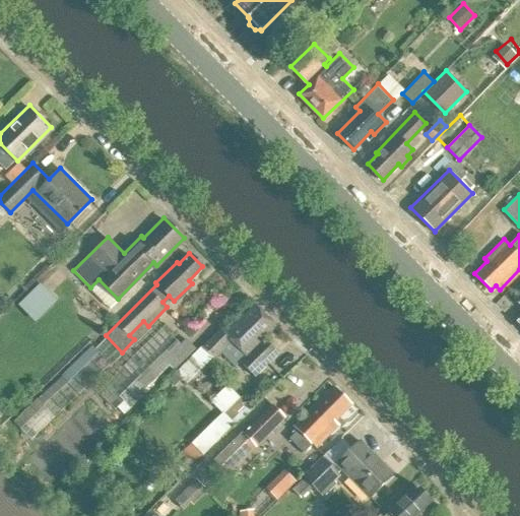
[(21,299),(39,316),(61,295),(45,276),(21,299)]
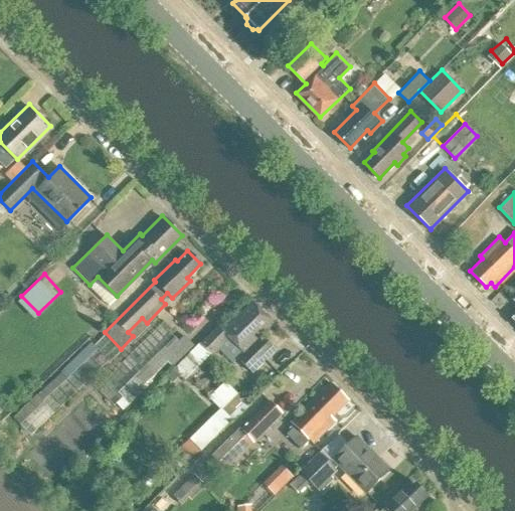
[(251,301),(222,329),(217,325),(199,342),(212,354),(228,337),(243,351),(237,357),(251,371),(274,349),(261,335),(273,322),(251,301)]
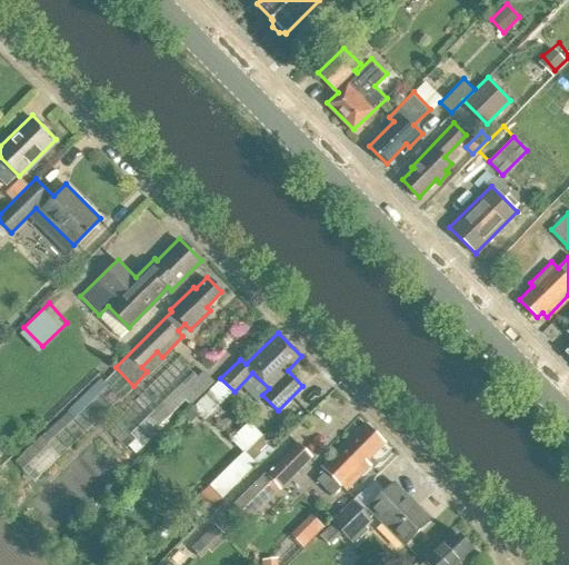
[(205,348),(206,340),(200,336),(192,338),(192,346),(198,350),(205,348)]
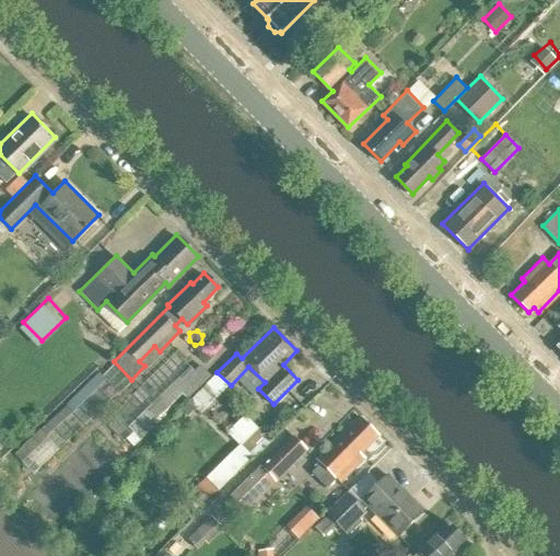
[(205,381),(211,374),(200,363),(194,369),(205,381)]
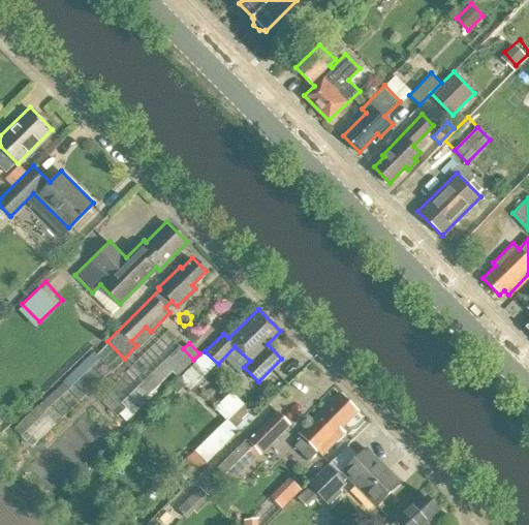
[(131,413),(150,396),(148,394),(152,390),(169,373),(172,371),(177,376),(193,360),(183,348),(179,344),(121,402),(131,413)]
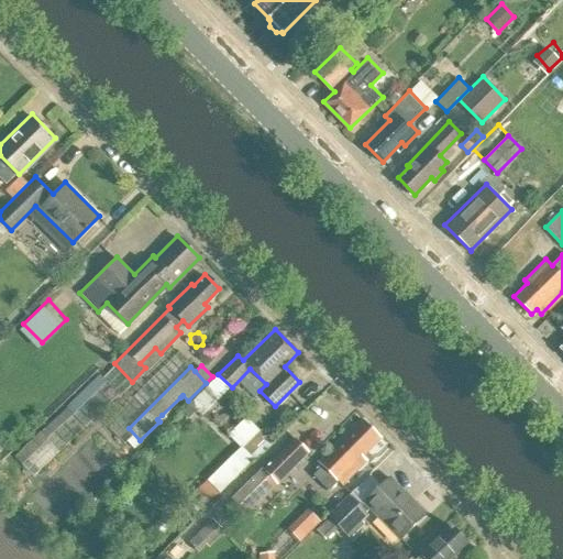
[(73,413),(106,380),(102,376),(99,372),(73,398),(73,399),(67,406),(73,413)]
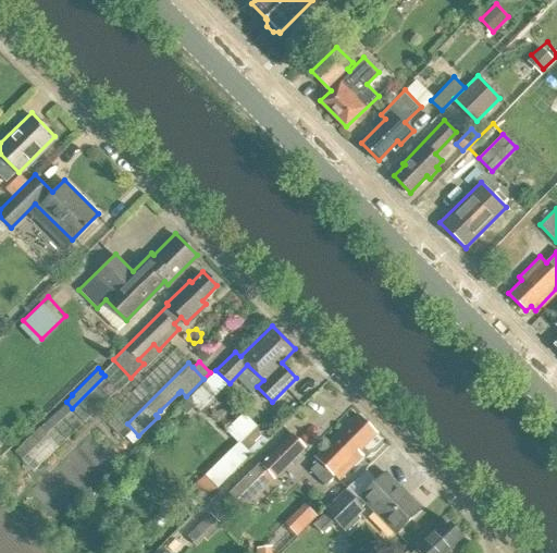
[(214,371),(190,395),(198,403),(201,400),(205,403),(226,382),(214,371)]
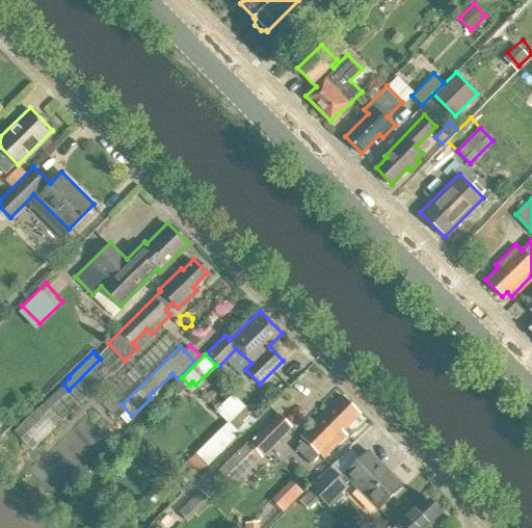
[(208,465),(257,417),(234,393),(217,410),(229,421),(196,452),(208,465)]
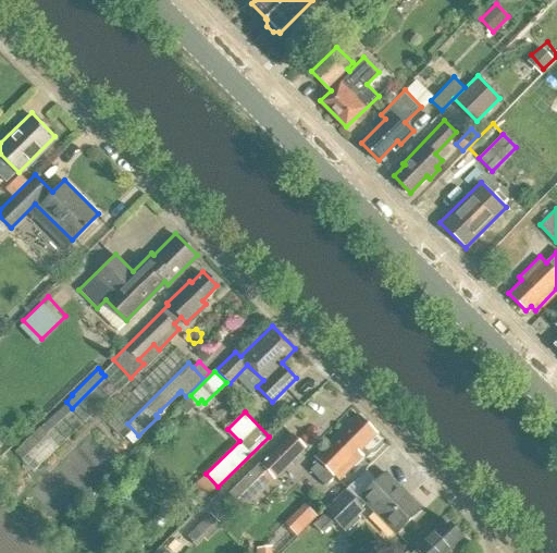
[(358,449),(375,432),(356,413),(313,454),(319,461),(311,468),(324,482),(334,472),(338,476),(361,453),(358,449)]
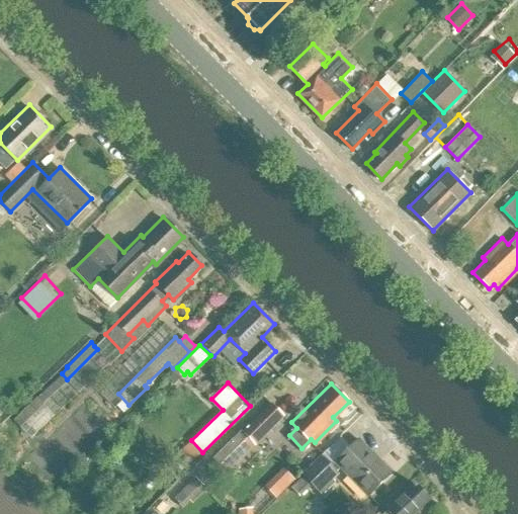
[(30,436),(54,413),(36,395),(13,418),(19,425),(30,436)]
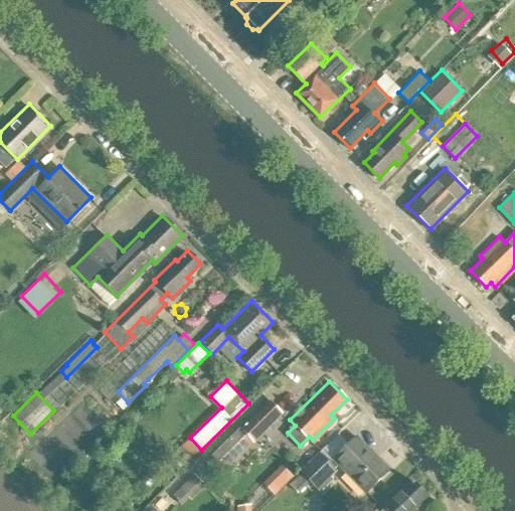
[(271,400),(242,429),(254,441),(283,412),(271,400)]
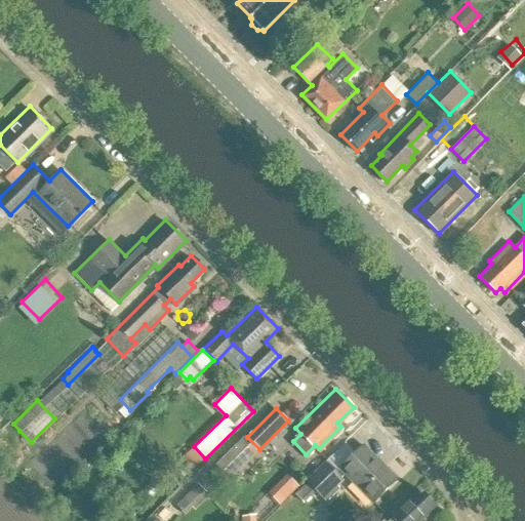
[(255,453),(241,440),(210,470),(225,483),(255,453)]
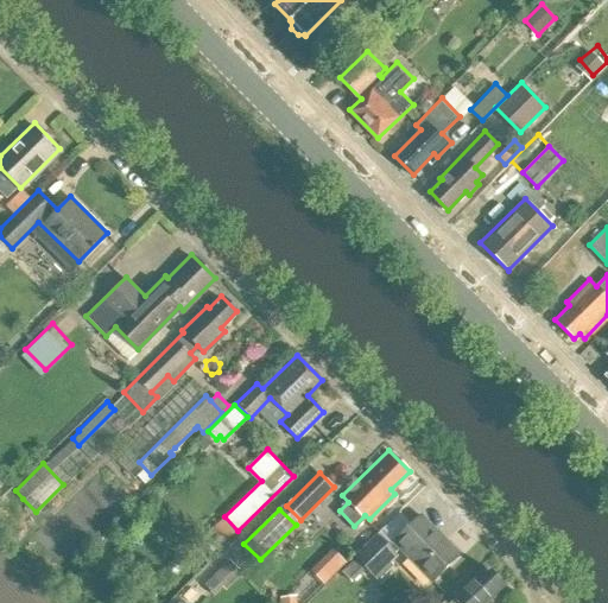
[(460,553),(420,514),(387,546),(375,534),(354,556),(355,557),(366,567),(374,576),(396,554),(393,552),(398,547),(431,581),(460,553)]
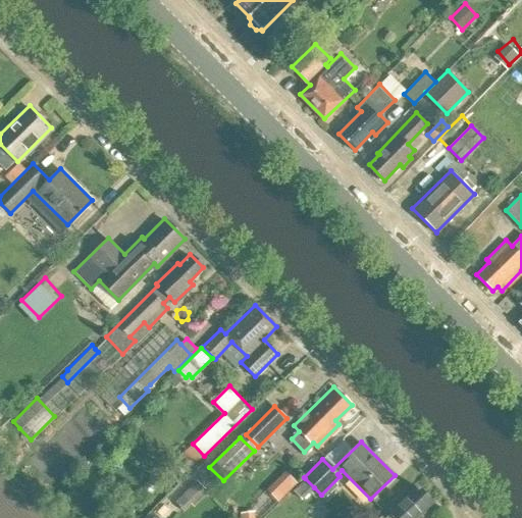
[(269,485),(283,498),(302,477),(288,465),(269,485)]
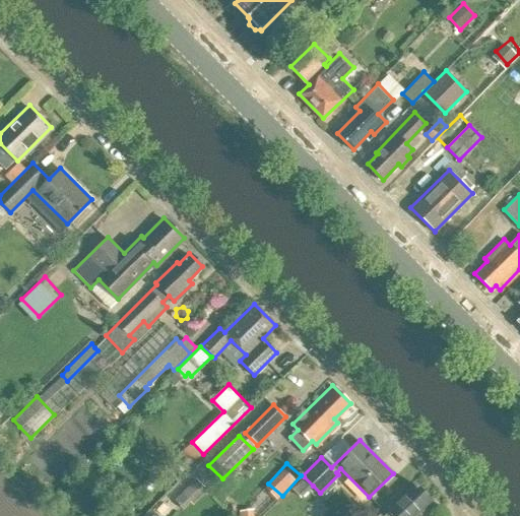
[(301,498),(313,486),(304,476),(291,489),(301,498)]
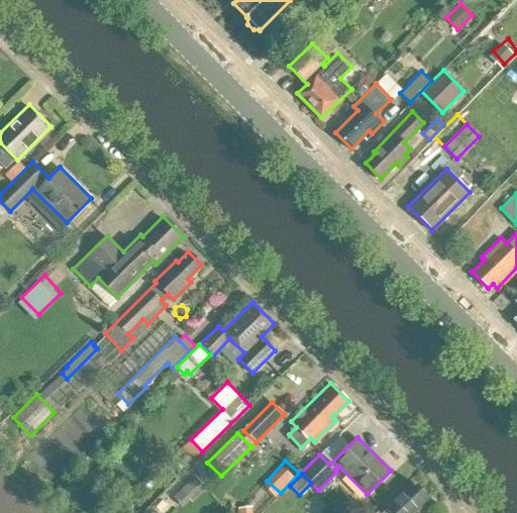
[(193,501),(207,487),(195,475),(181,489),(193,501)]
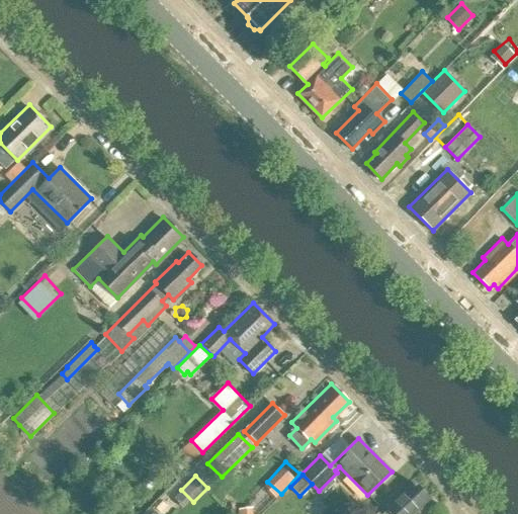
[(416,484),(382,513),(380,513),(378,512),(375,513),(414,513),(430,499),(416,484)]
